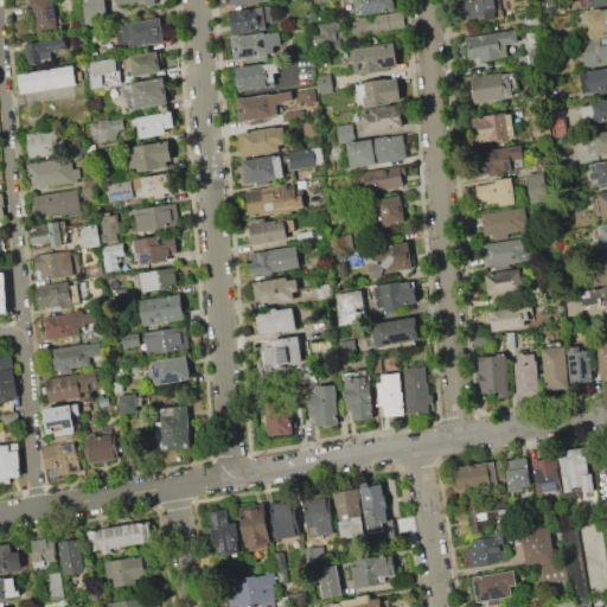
[(52,0),(58,30),(37,34),(30,0),(52,0)]
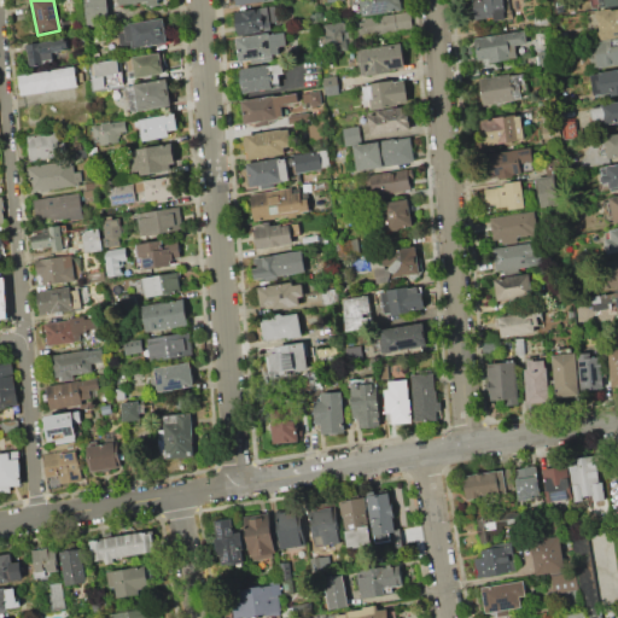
[(83,0),(108,0),(110,24),(87,27),(83,0)]
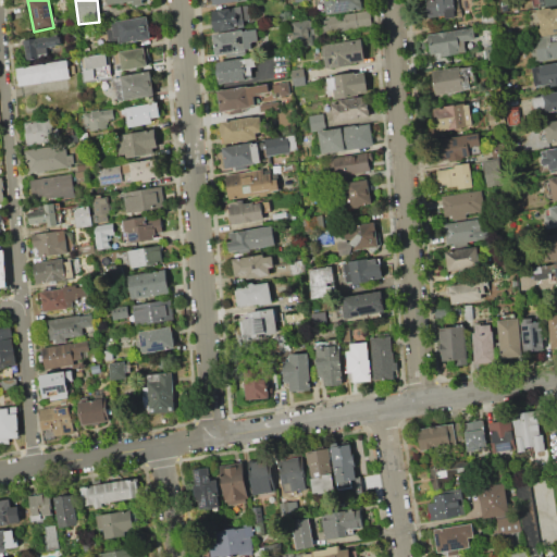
[(361,0),(363,9),(327,14),(326,9),(317,11),(314,0),(361,0)]
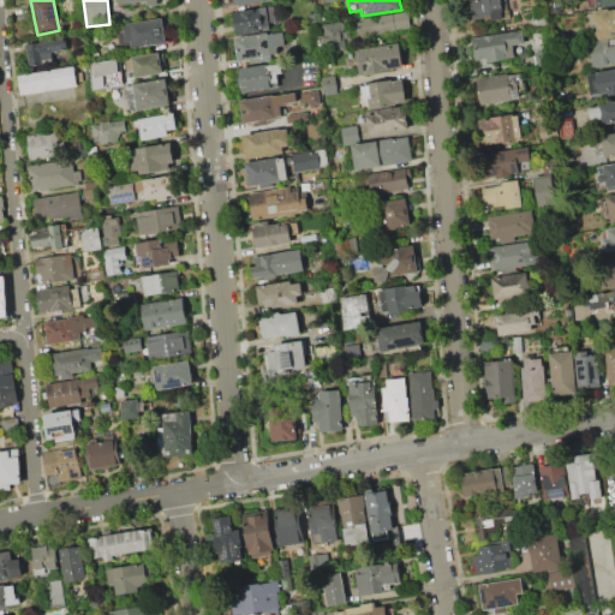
[(473,19),(470,0),(501,0),(503,11),(511,10),(512,17),(493,21),(491,17),(473,19)]
